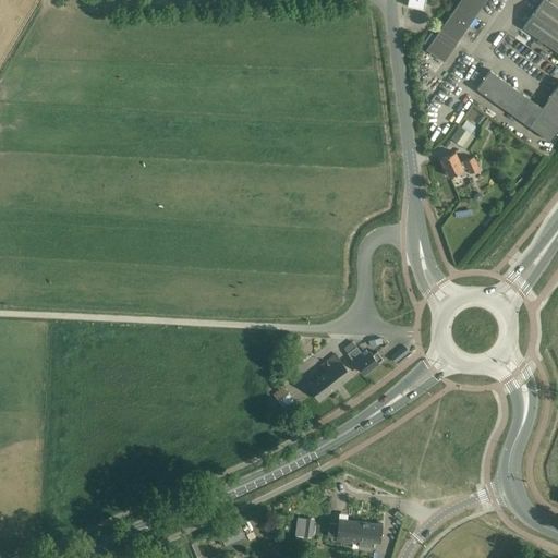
[(408,0),(407,5),(424,10),(425,0),(408,0)]
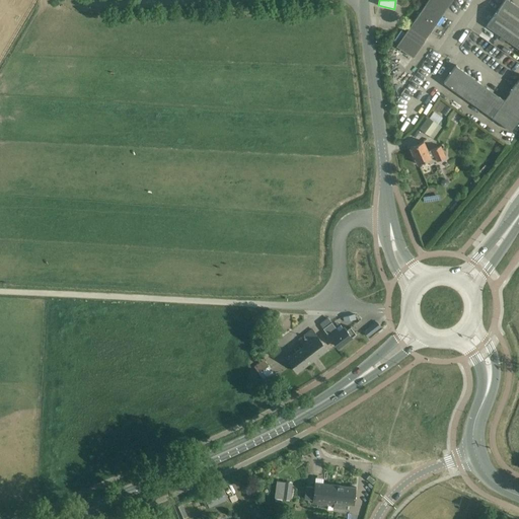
[(413,57),(430,32),(452,0),(427,0),(396,46),(413,57)]
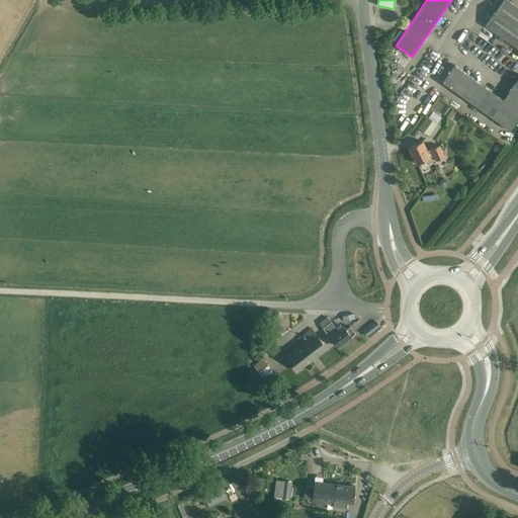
[(517,7),(513,4),(507,0),(503,0),(495,11),(486,25),(517,48),(517,7)]
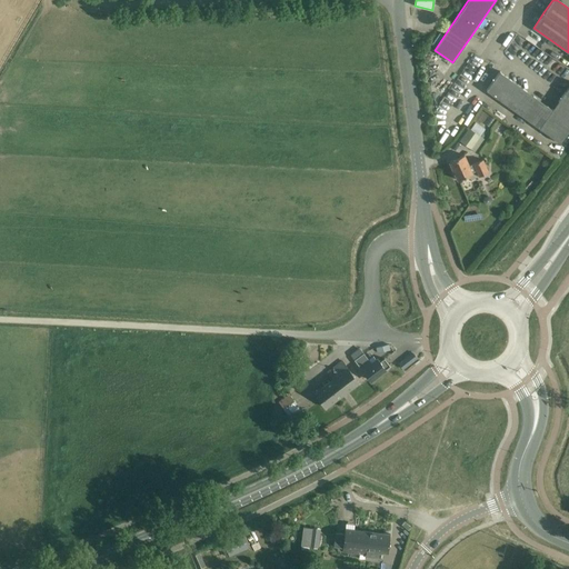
[(501,72),(500,71),(486,90),(560,143),(568,131),(568,86),(552,109),(500,72),(501,72)]
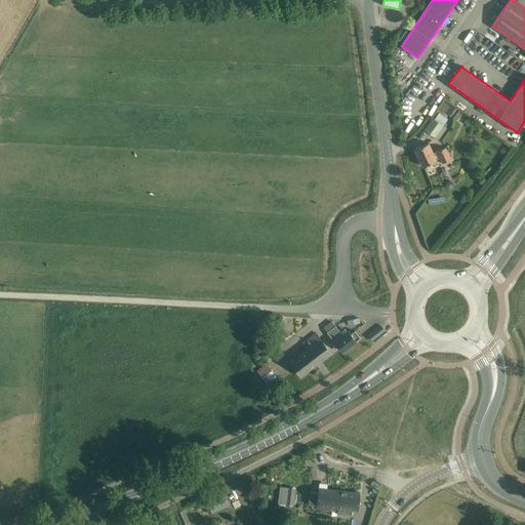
[(425,130),(435,137),(443,126),(433,119),(425,130)]
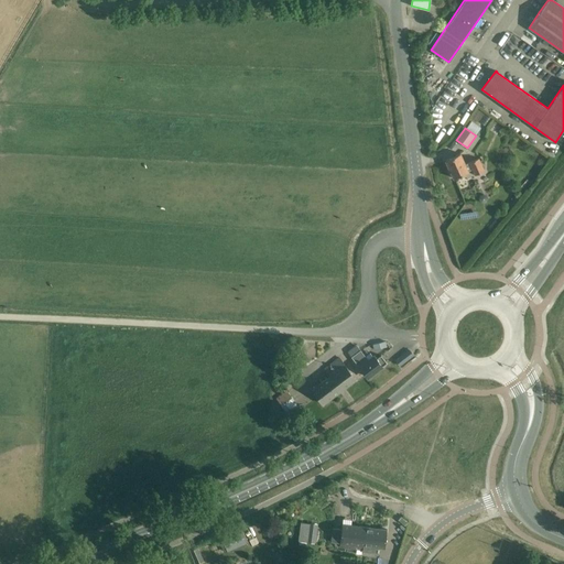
[(459,153),(455,155),(445,160),(453,179),(468,172),(468,171),(473,169),(475,175),(484,171),(478,159),(465,164),(459,153)]
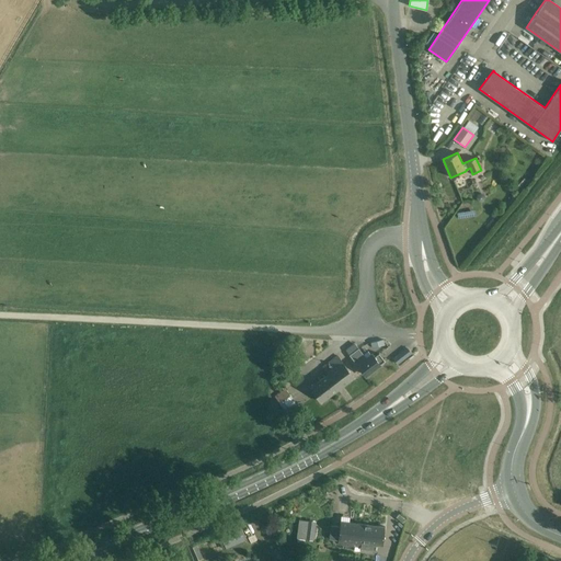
[(407,347),(396,356),(393,358),(397,364),(411,353),(407,347)]
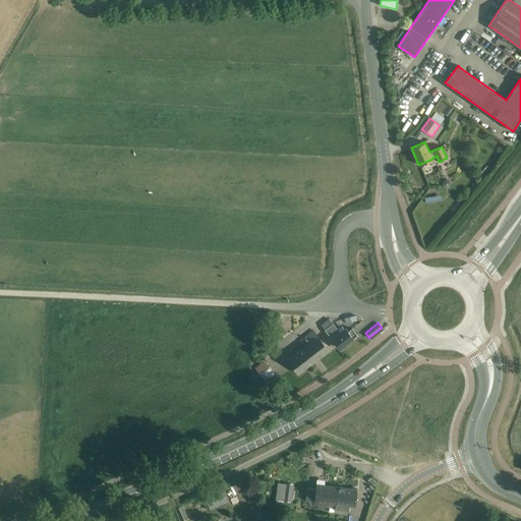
[(340,334),(333,324),(326,330),(340,348),(357,335),(351,328),(347,332),(346,329),(340,334)]
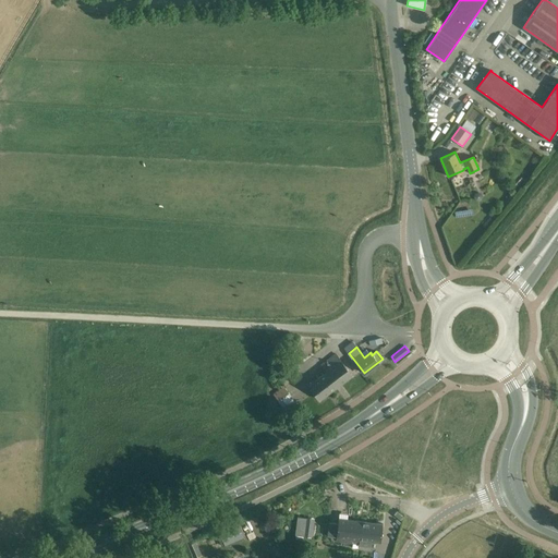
[(327,372),(308,385),(319,400),(352,375),(336,354),(322,365),(327,372)]
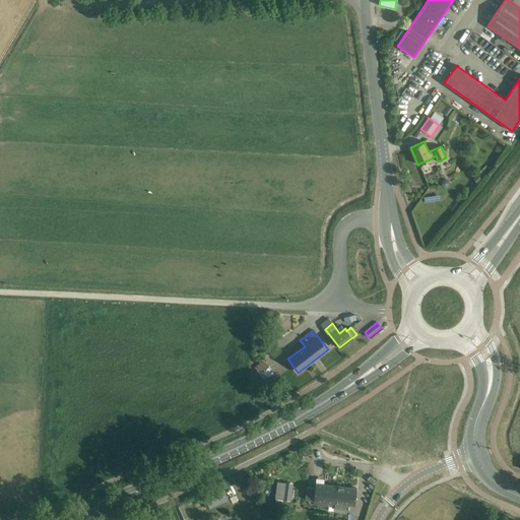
[(259,374),(268,367),(264,360),(255,367),(259,374)]
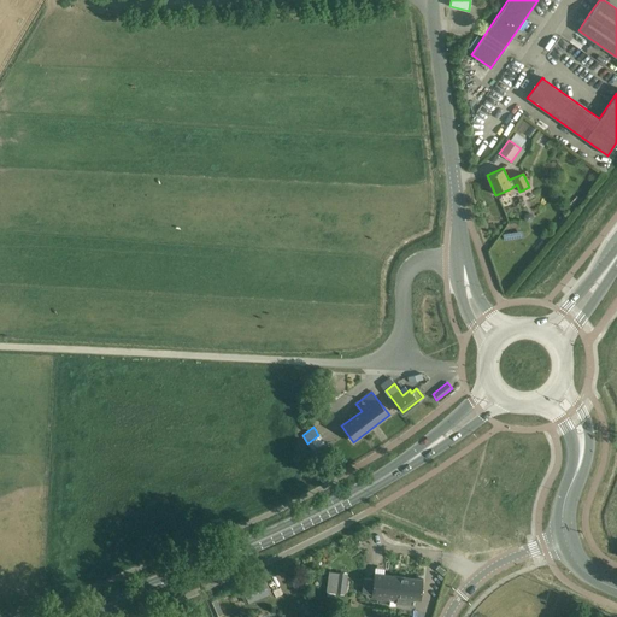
[(329,571),(325,592),(345,594),(347,575),(329,571)]
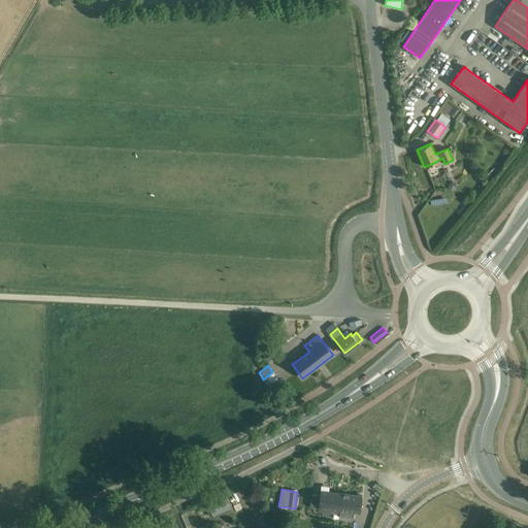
[(320,491),(320,496),(311,495),(309,507),(318,509),(318,513),(339,515),(340,510),(360,513),(362,496),(320,491)]
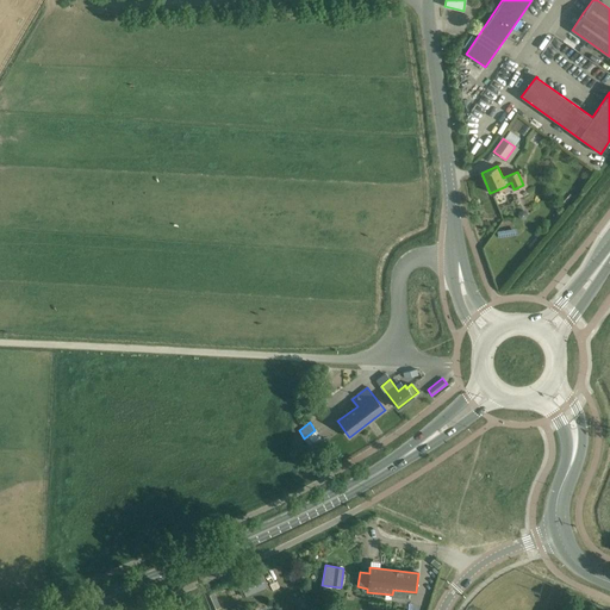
[(243,596),(266,586),(260,572),(237,582),(243,596)]
